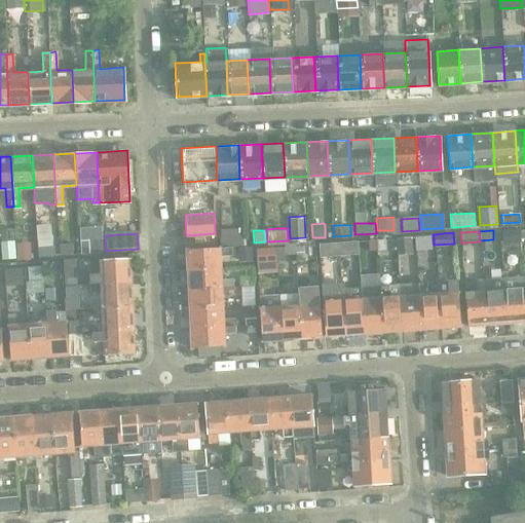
[(242,233),(220,235),(220,246),(239,245),(244,245),(244,244),(242,233)]
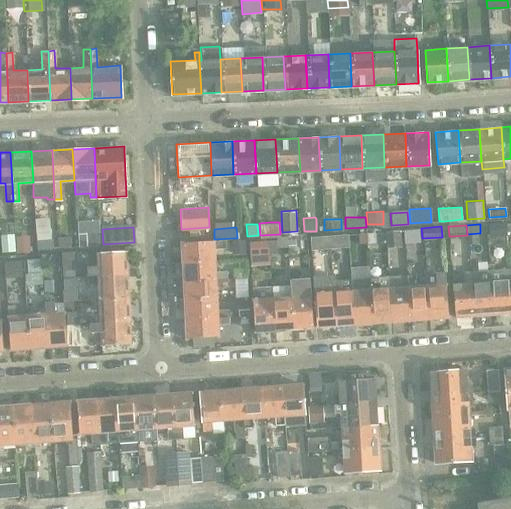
[(403,246),(402,229),(386,230),(387,247),(403,246)]
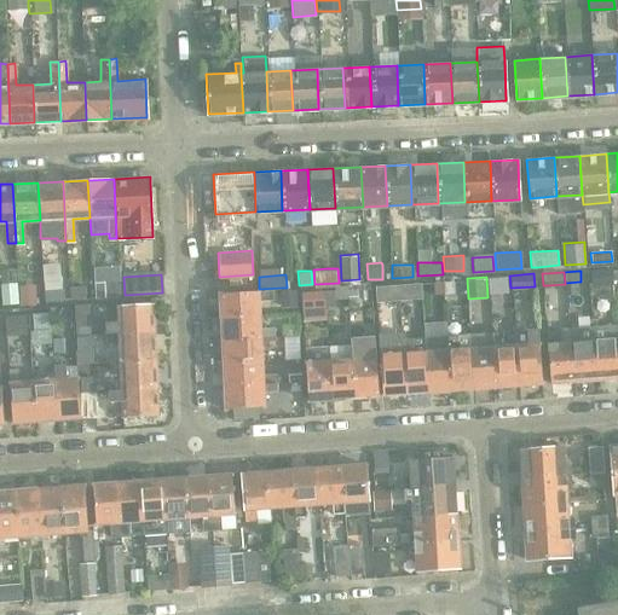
[(498,289),(497,277),(489,277),(489,290),(498,289)]
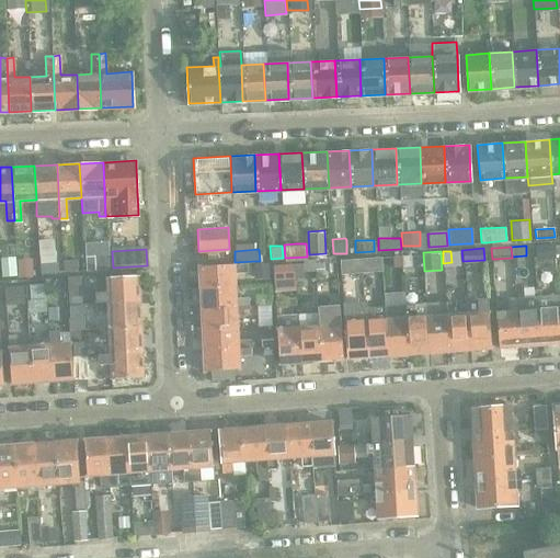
[(107,253),(95,254),(95,269),(109,268),(107,253)]
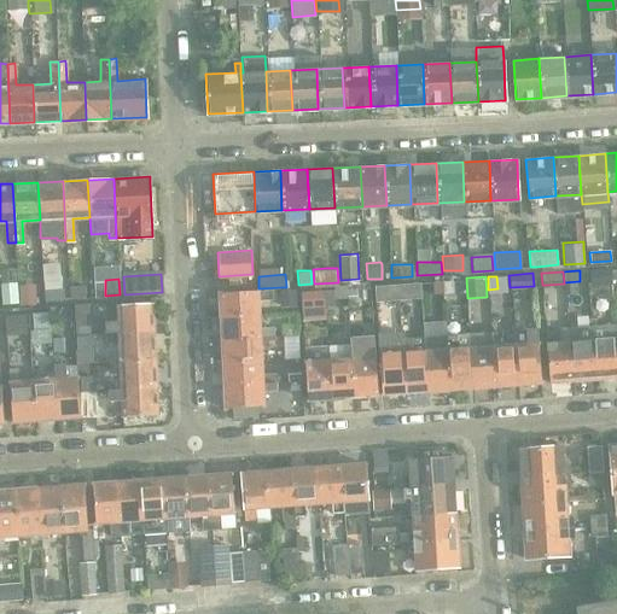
[(444,292),(443,279),(430,280),(431,293),(444,292)]
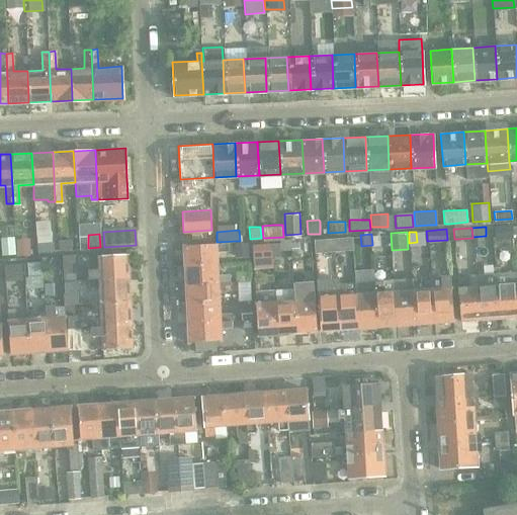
[(379,245),(378,234),(371,234),(372,245),(379,245)]
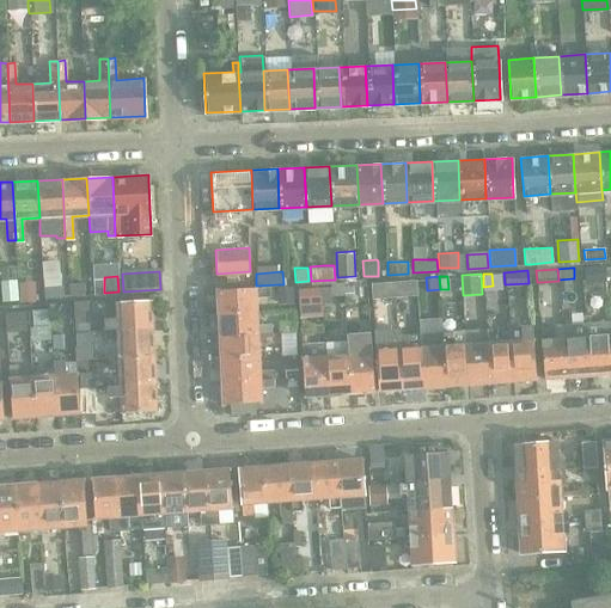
[(18,296),(17,278),(2,278),(4,298),(18,296)]
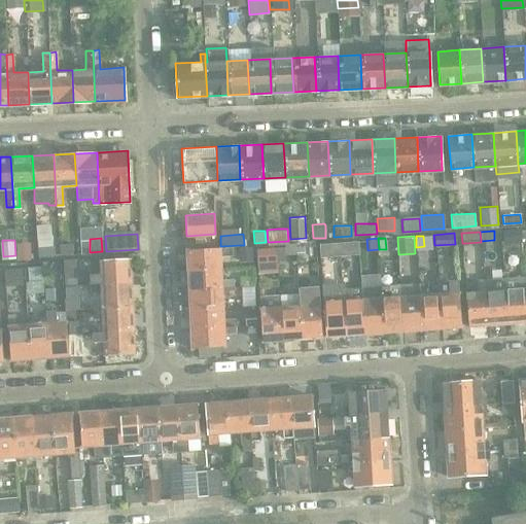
[(316,257),(314,240),(307,241),(307,243),(294,244),(296,253),(308,252),(308,258),(316,257)]
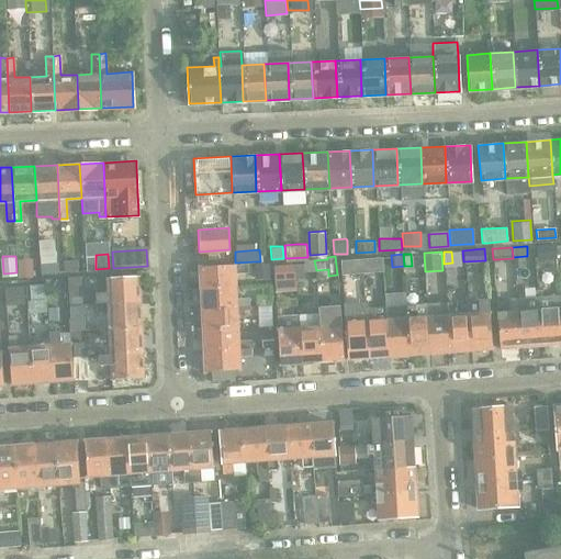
[(377,256),(361,257),(362,269),(377,268),(377,256)]
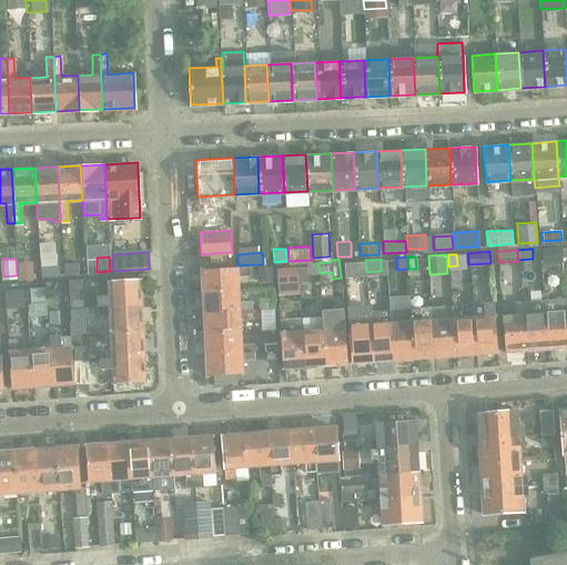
[(366,272),(365,260),(344,261),(345,273),(366,272)]
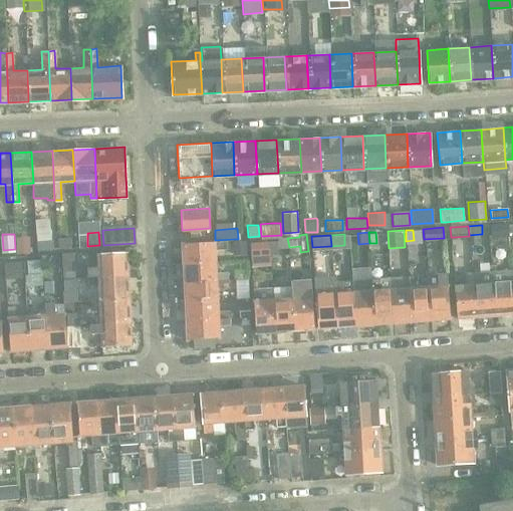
[(29,253),(29,236),(16,236),(16,253),(29,253)]
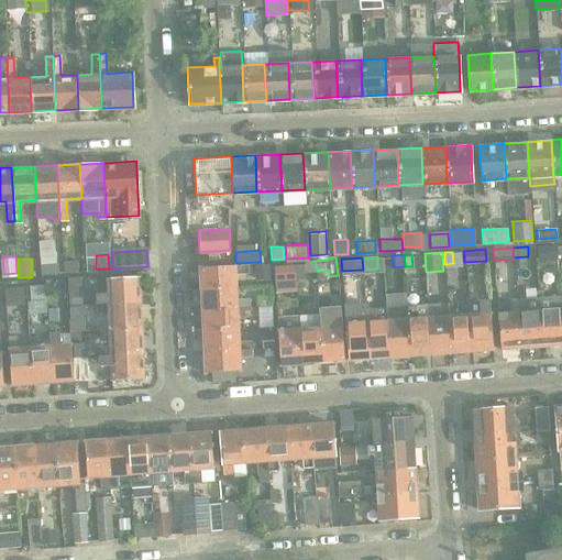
[(76,259),(62,259),(63,271),(77,271),(76,259)]
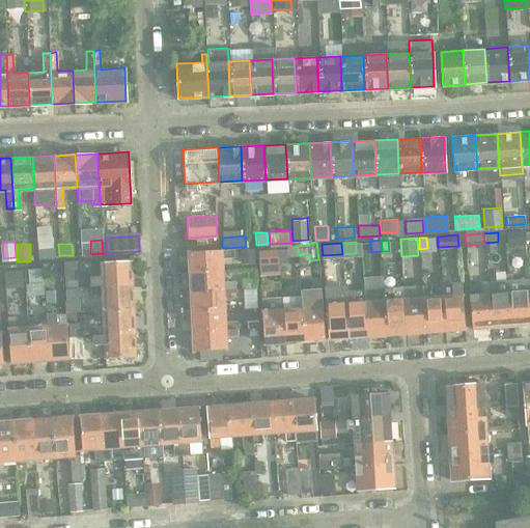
[(299,255),(297,246),(297,244),(286,245),(286,248),(278,249),(279,261),(287,261),(287,256),(299,255)]
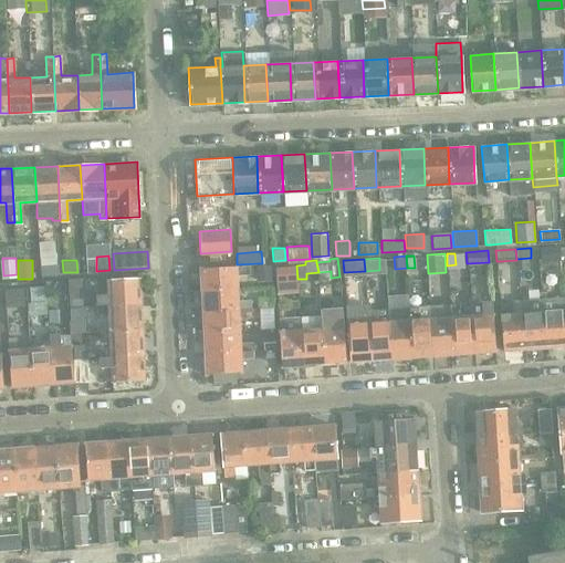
[(53,274),(52,264),(39,264),(40,275),(53,274)]
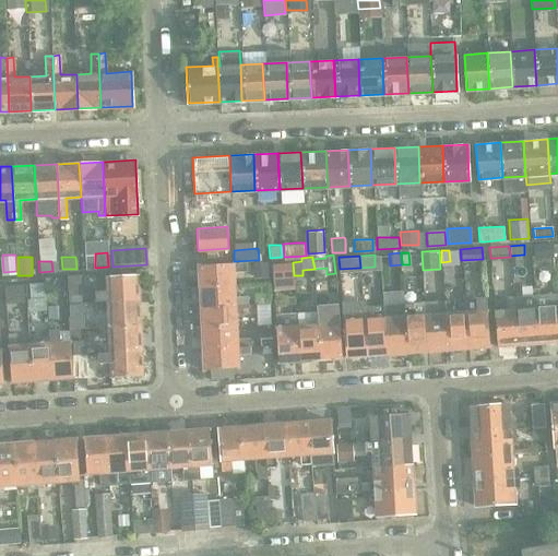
[(265,261),(251,261),(251,276),(265,276),(265,261)]
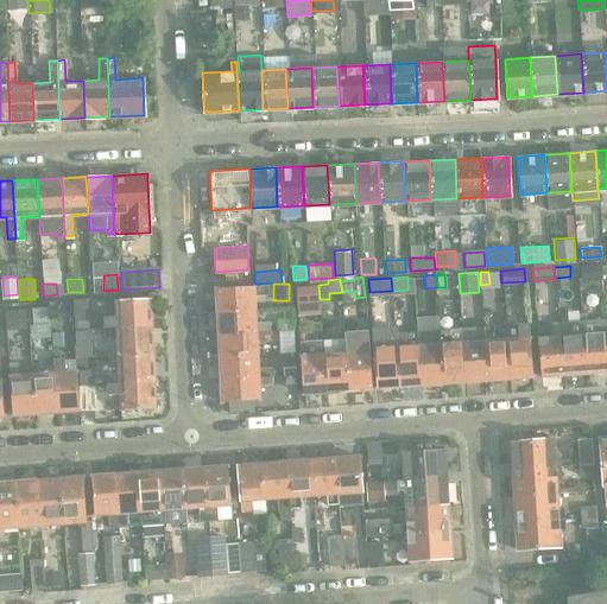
[(254,309),(254,294),(267,293),(267,285),(215,287),(216,311),(254,309)]
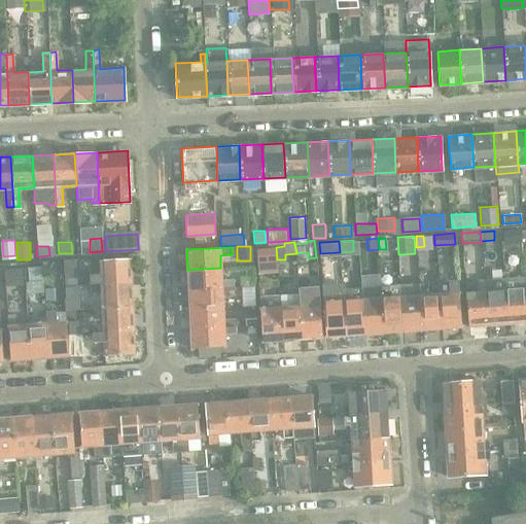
[(276,260),(275,248),(258,249),(259,263),(276,260)]
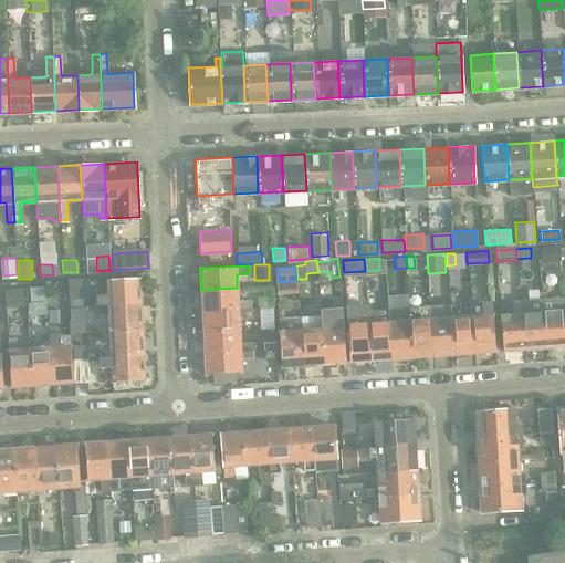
[(140,302),(139,278),(106,280),(107,294),(96,294),(96,304),(140,302)]
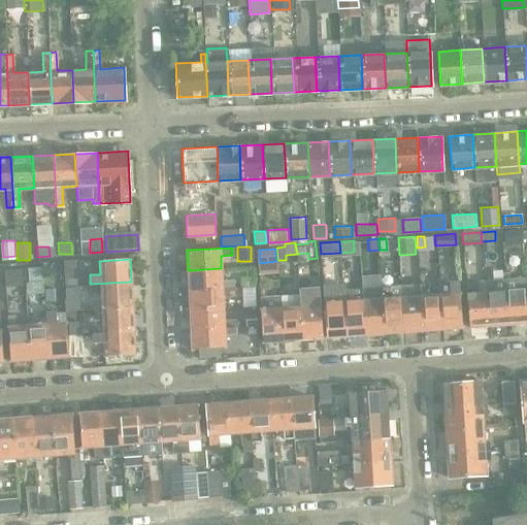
[(41,265),(28,266),(29,276),(42,276),(41,265)]
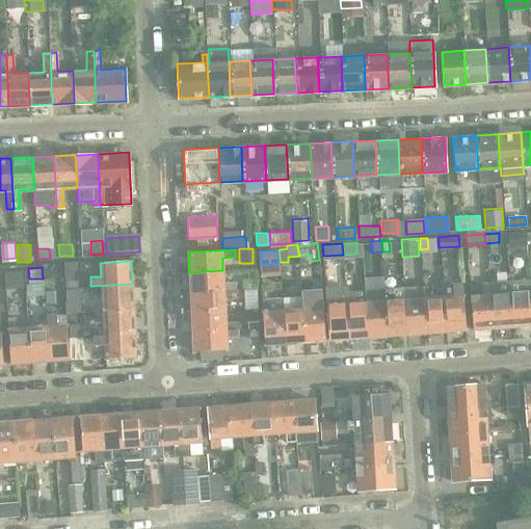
[(21,269),(4,270),(5,283),(21,282),(21,269)]
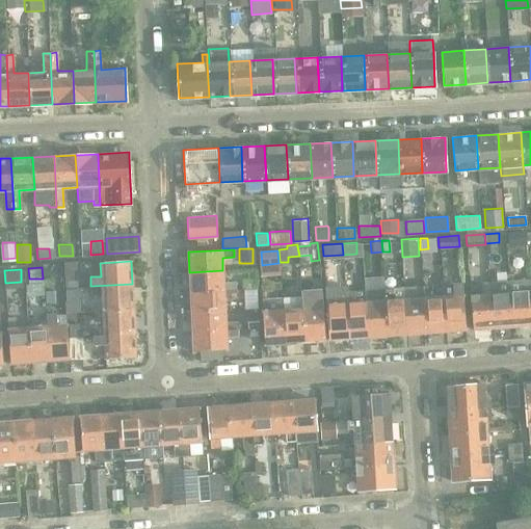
[(223,283),(222,270),(189,272),(190,292),(236,290),(235,282),(223,283)]
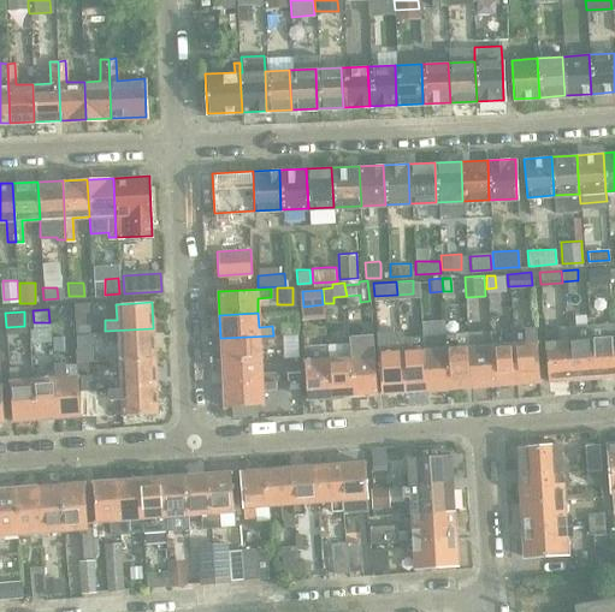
[(89,316),(75,318),(75,332),(89,331),(89,316)]
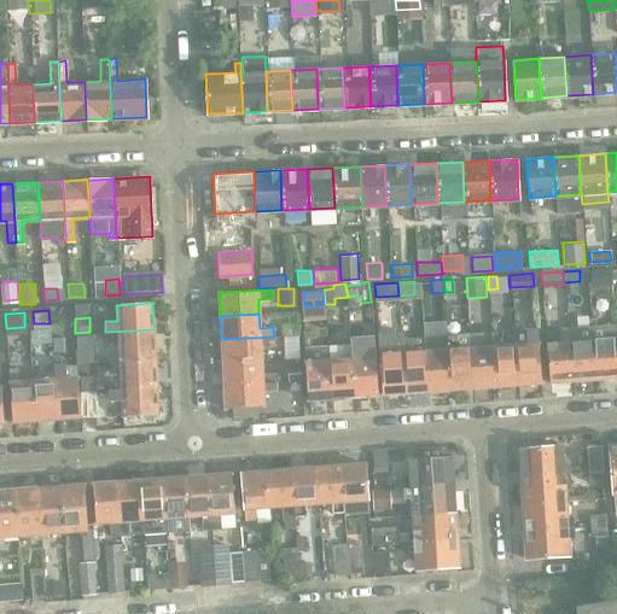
[(428,390),(424,335),(411,337),(411,320),(400,320),(401,323),(406,392),(428,390)]
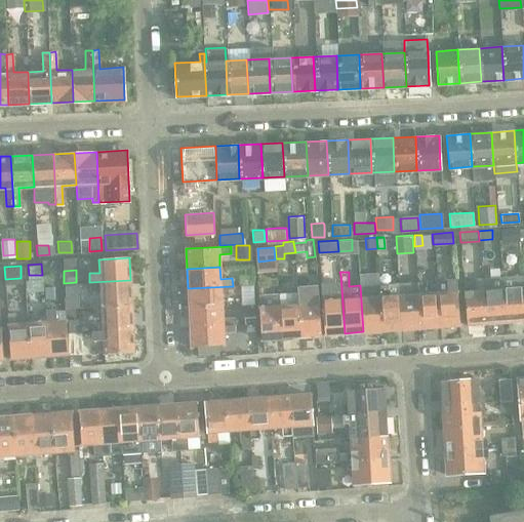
[(252,284),(251,275),(239,276),(239,285),(252,284)]
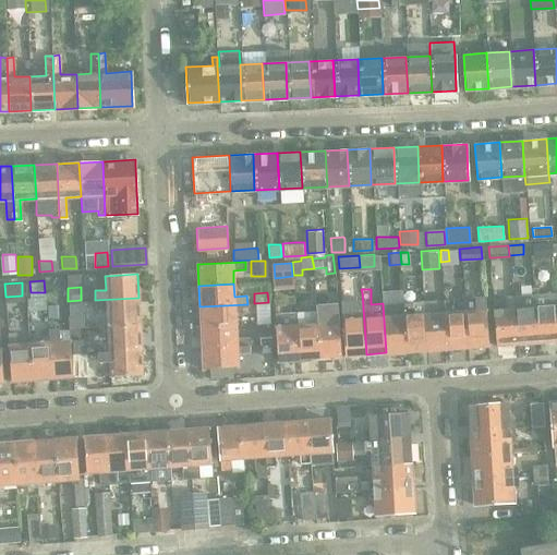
[(362,292),(340,294),(344,356),(366,354),(362,292)]
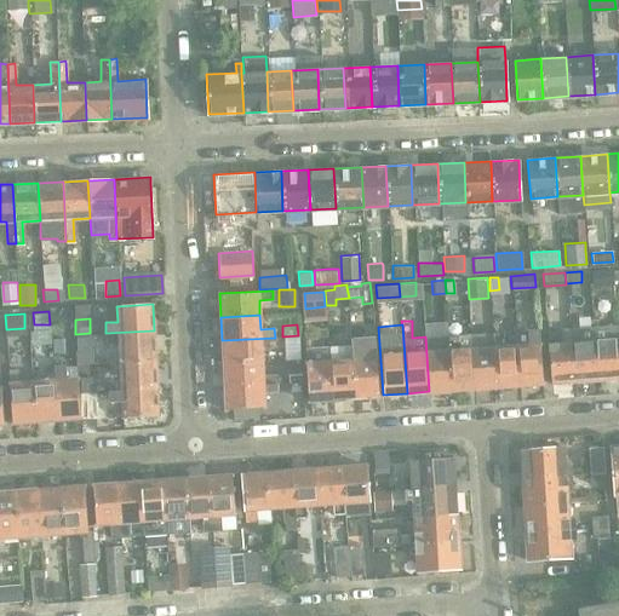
[(618,378),(615,324),(592,326),(596,379),(618,378)]
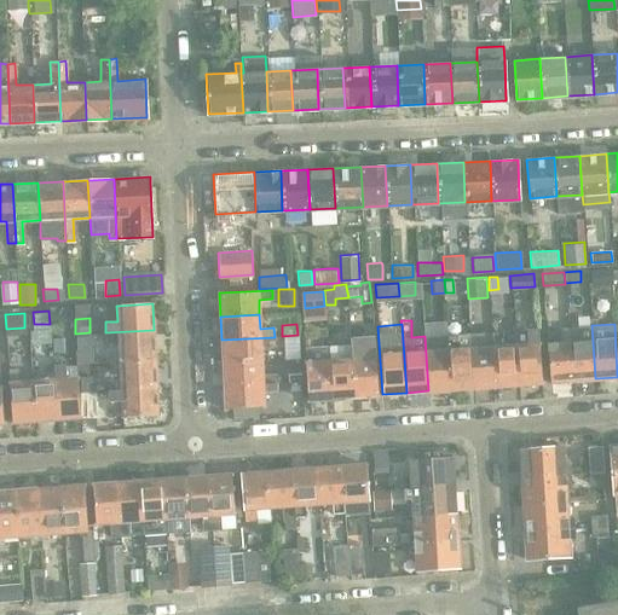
[(595,378),(591,325),(569,328),(572,381),(595,378)]
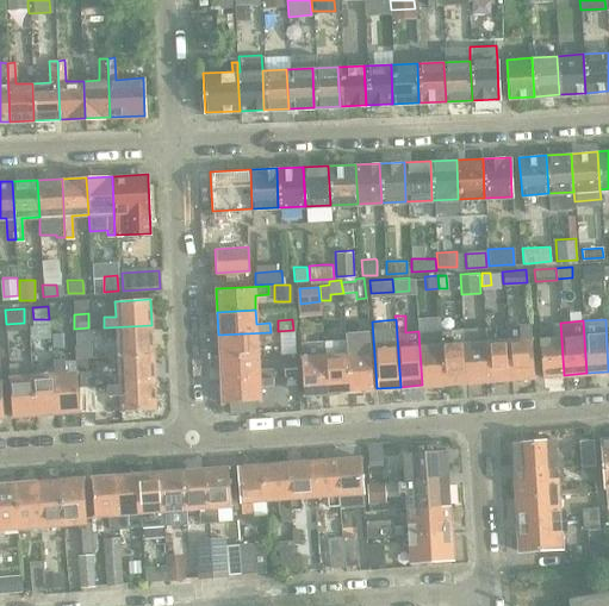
[(367,323),(345,324),(346,339),(349,391),(372,389),(367,323)]
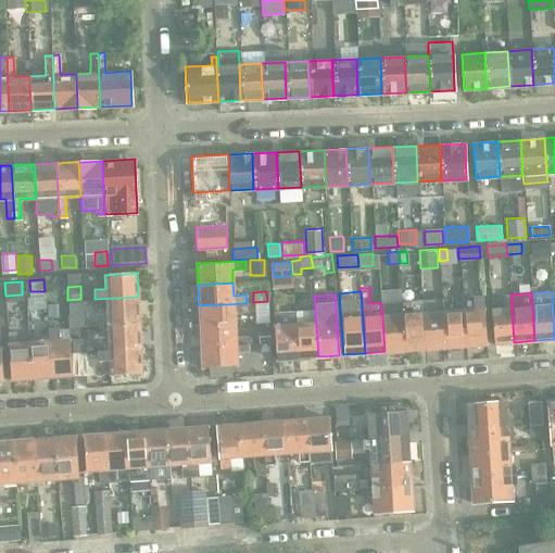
[(487,344),(482,294),(462,297),(463,310),(466,346),(487,344)]
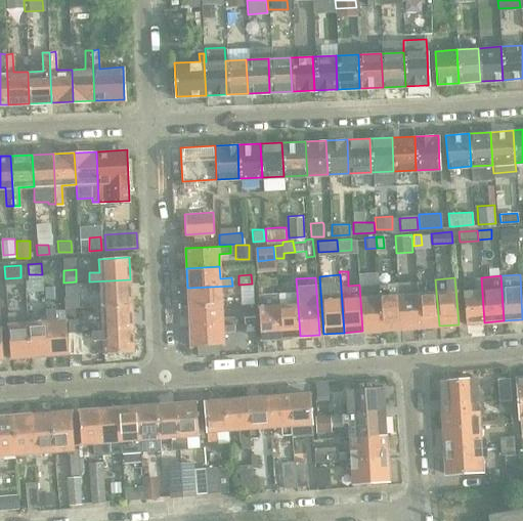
[(484,322),(481,277),(474,277),(475,290),(463,291),(466,323),(484,322)]
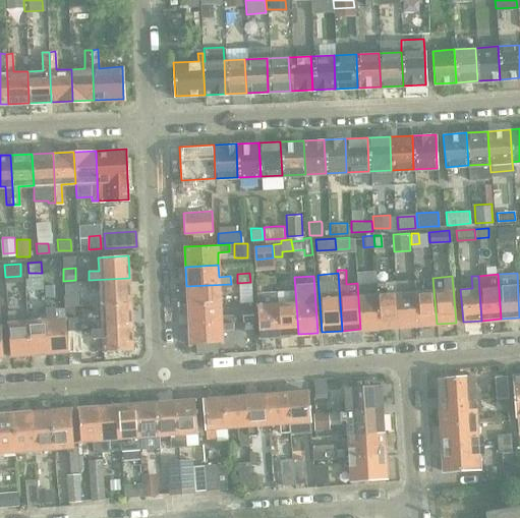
[(130,302),(129,278),(89,280),(90,289),(100,288),(100,303),(130,302)]
